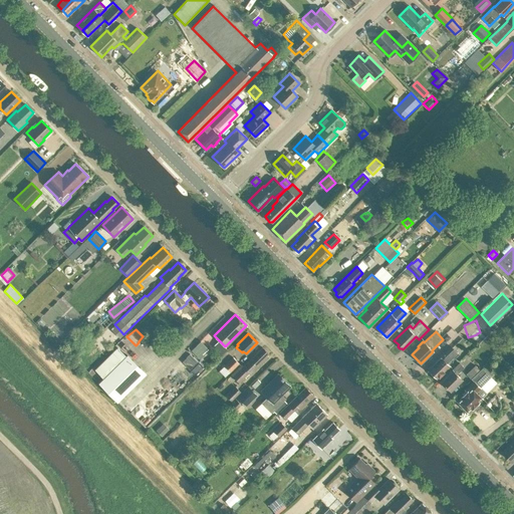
[(200,358),(209,349),(200,341),(192,349),(200,358)]
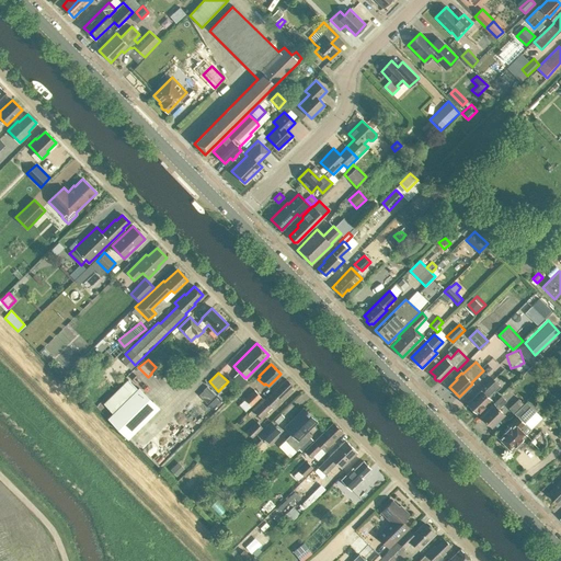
[(480,389),(467,402),(471,407),(470,408),(474,412),(476,411),(477,412),(491,399),(487,396),(497,385),(492,378),(481,389),(480,389)]
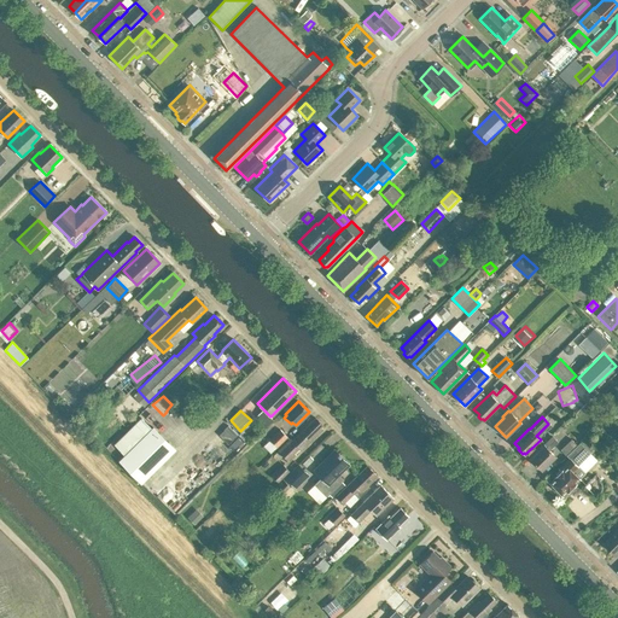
[(152,429),(141,418),(114,444),(124,456),(152,429)]
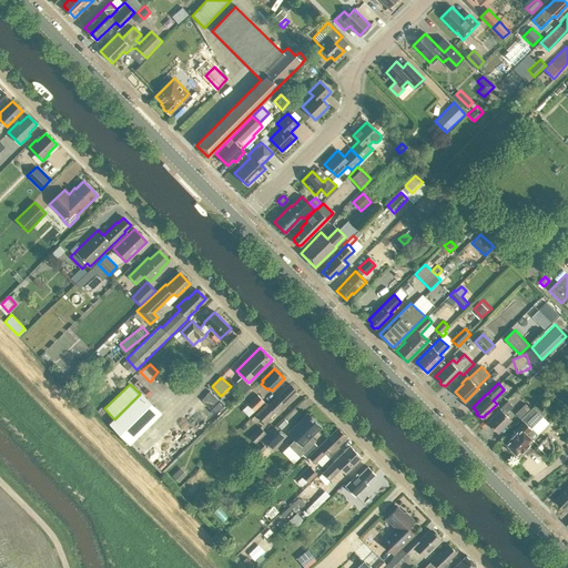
[(276,415),(296,395),(294,394),(296,392),(290,384),(267,406),(266,404),(255,415),(264,424),(274,413),(276,415)]
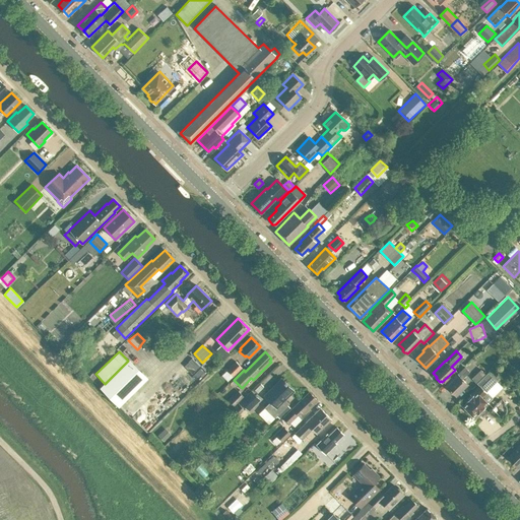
[(200,366),(192,358),(188,362),(184,366),(192,374),(200,366)]
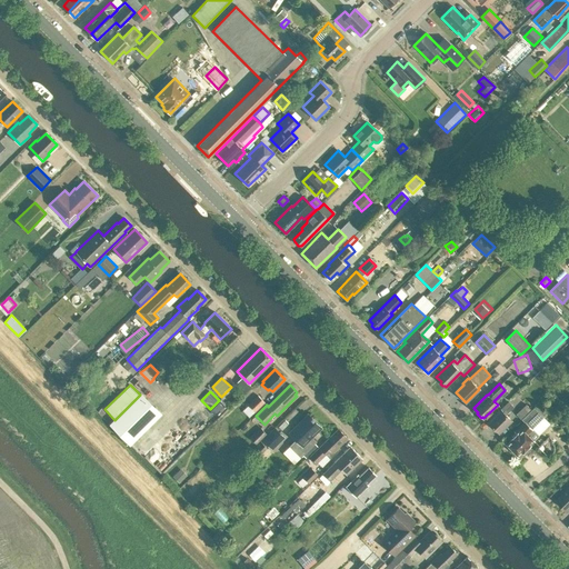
[(161,415),(141,395),(140,395),(115,420),(110,425),(130,445),(161,415)]
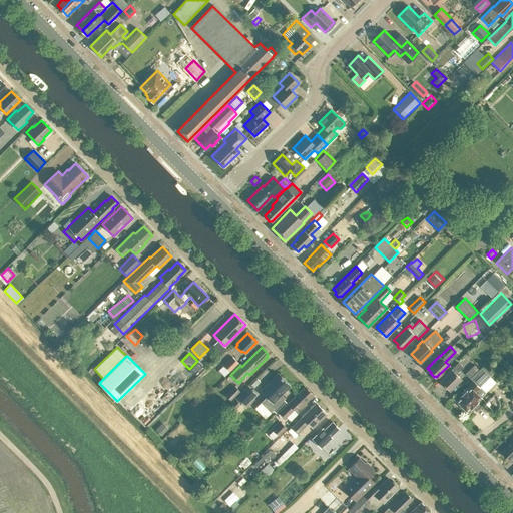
[(229,371),(238,363),(232,356),(223,365),(218,370),(224,376),(229,371)]
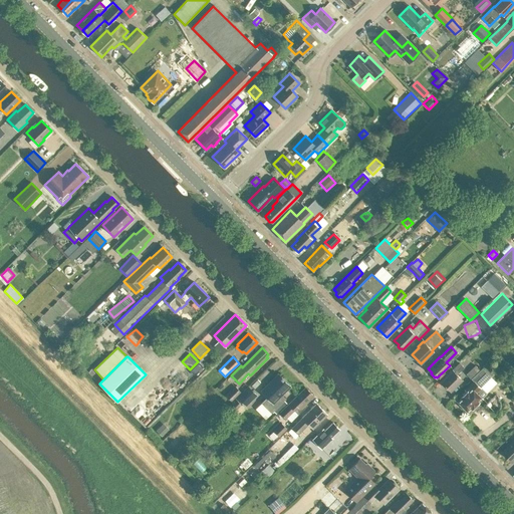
[(450,392),(462,379),(457,374),(464,368),(459,363),(440,381),(450,392)]
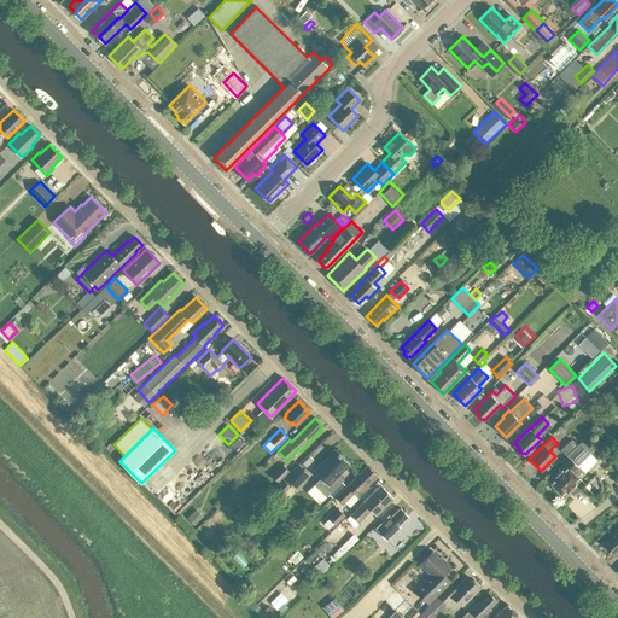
[(577,445),(571,439),(560,450),(566,456),(566,455),(577,445)]
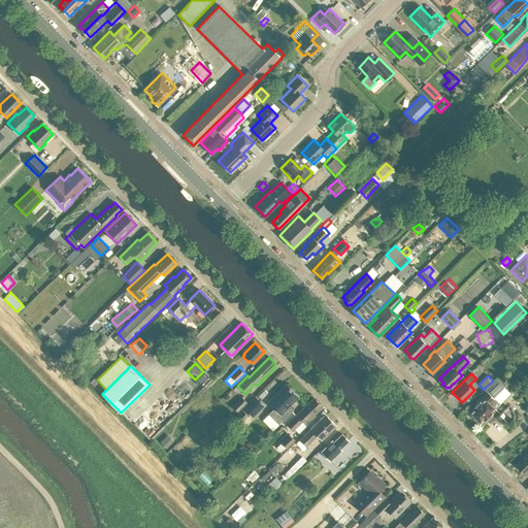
[(479,403),(469,413),(475,418),(475,420),(476,422),(480,422),(481,423),(495,408),(500,404),(500,403),(494,397),(503,388),(506,384),(500,376),(496,381),(495,378),(493,381),(484,389),(486,392),(476,401),(479,403)]
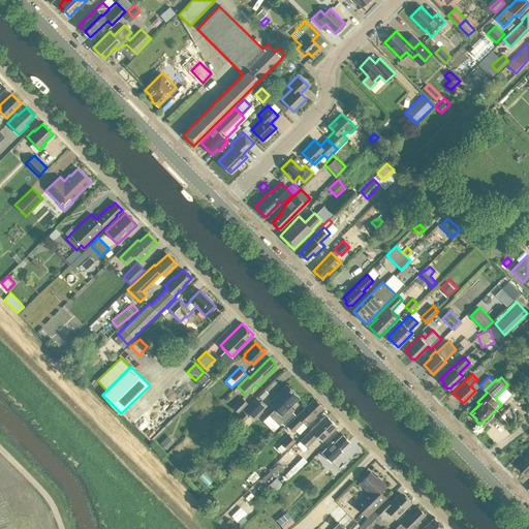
[(290,406),(299,398),(286,384),(269,402),(275,408),(269,414),(279,426),(293,410),(290,406)]
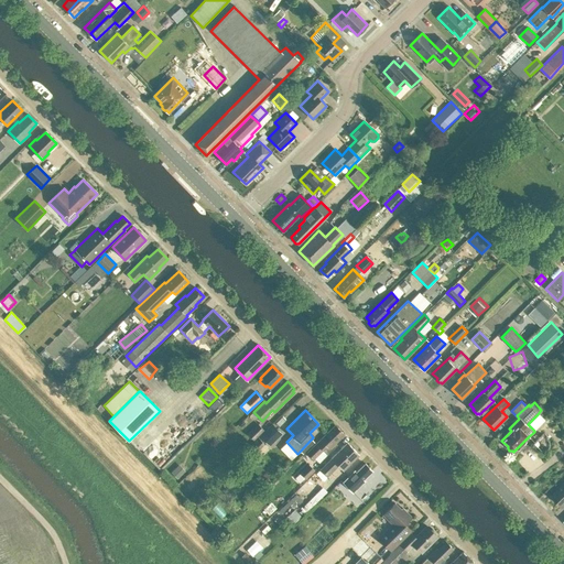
[(282,433),(272,423),(260,435),(270,446),(282,433)]
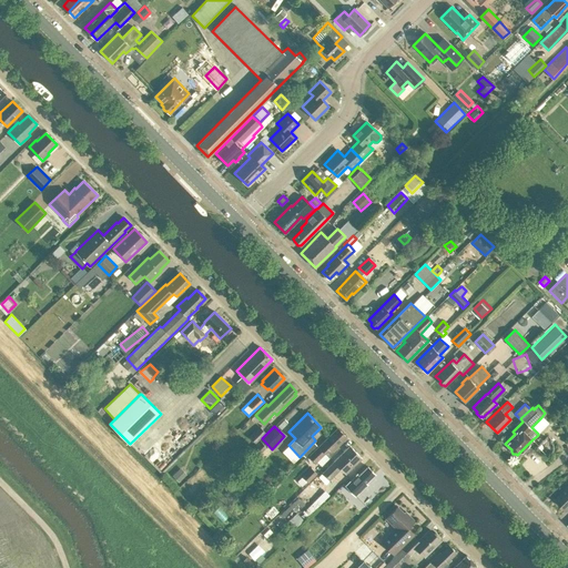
[(255,443),(265,433),(260,427),(250,437),(255,443)]
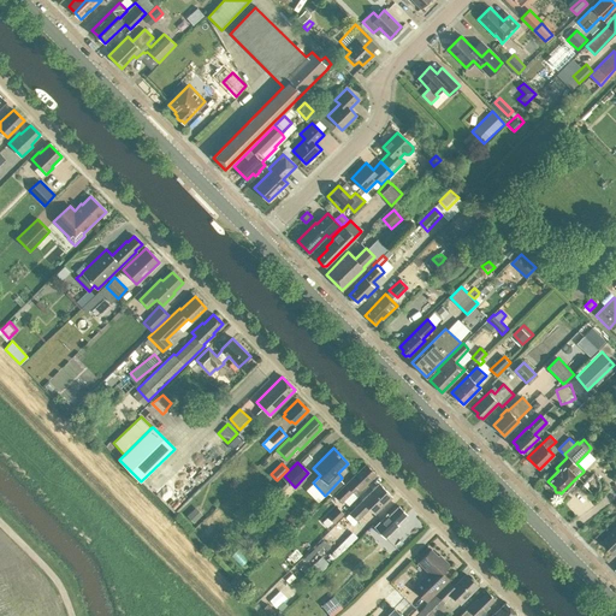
[(366,465),(335,496),(342,503),(353,492),(357,497),(368,486),(366,484),(375,474),(366,465)]
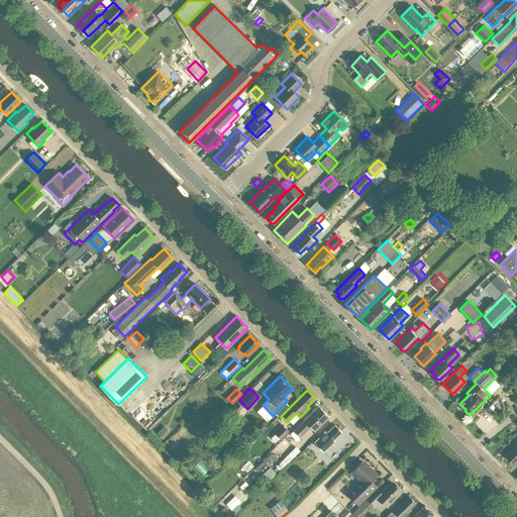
[(236,413),(242,407),(236,401),(230,407),(236,413)]
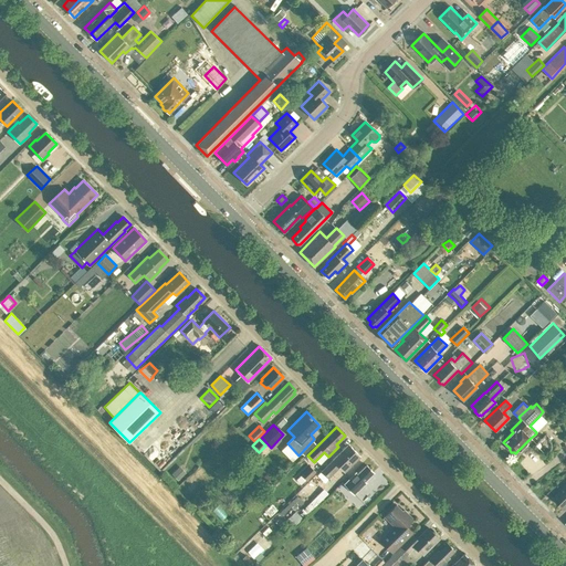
[(360,456),(348,444),(322,470),(328,478),(338,467),(344,472),(360,456)]
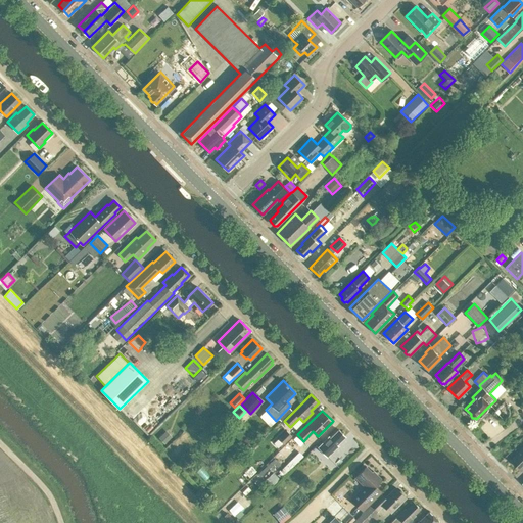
[(318,447),(322,452),(327,457),(337,445),(336,444),(345,436),(338,429),(330,438),(329,437),(318,447)]
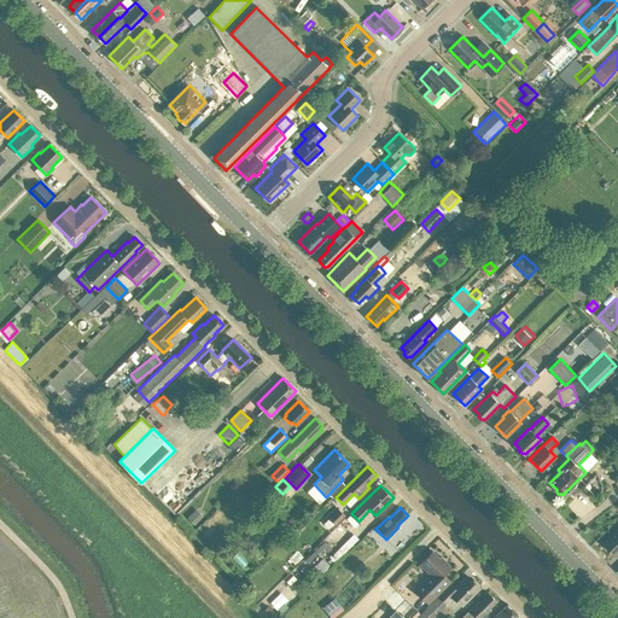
[(194,524),(203,516),(196,508),(187,517),(194,524)]
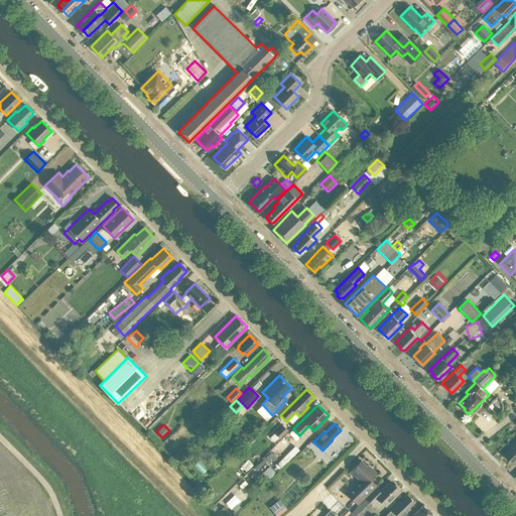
[(280,438),(287,430),(282,424),(274,432),(278,436),(280,438)]
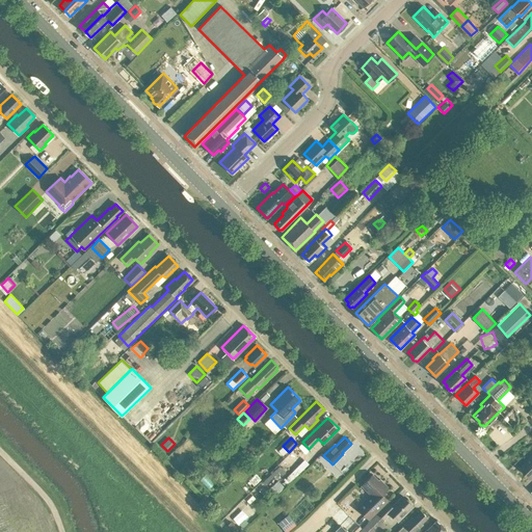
[(296,451),(304,457),(309,451),(301,445),(296,451)]
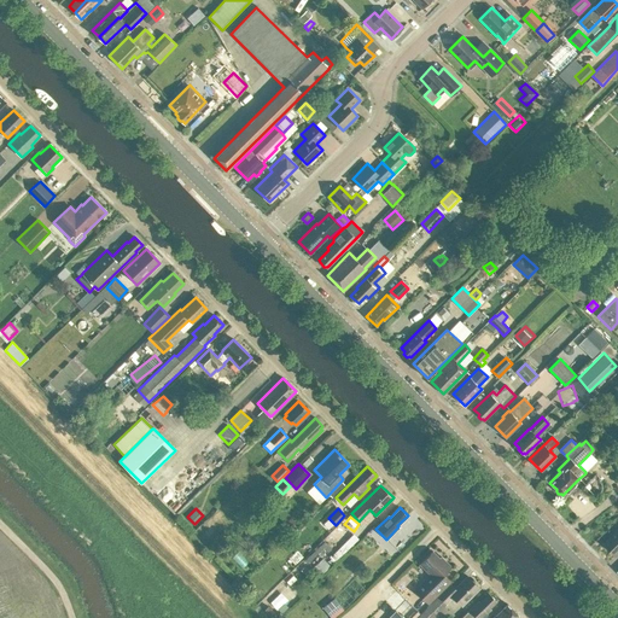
[(333,523),(328,518),(324,524),(328,529),(333,523)]
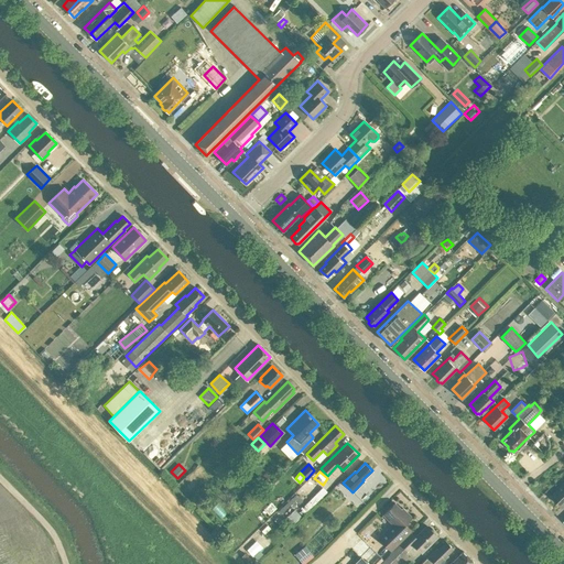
[(563,483),(551,496),(563,508),(563,506),(563,483)]
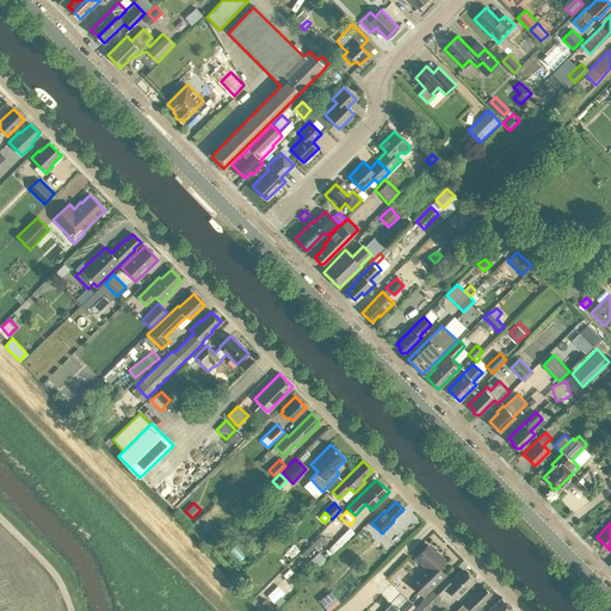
[(328,548),(333,554),(358,530),(352,525),(328,548)]
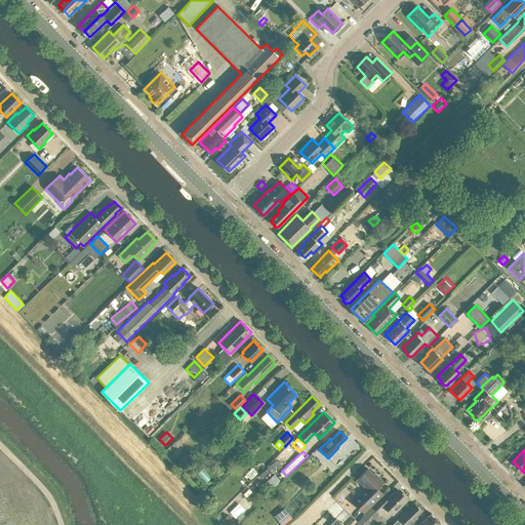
[(356,479),(366,489),(364,491),(363,490),(352,500),(363,513),(380,495),(374,490),(382,481),(377,476),(376,477),(367,468),(356,479)]
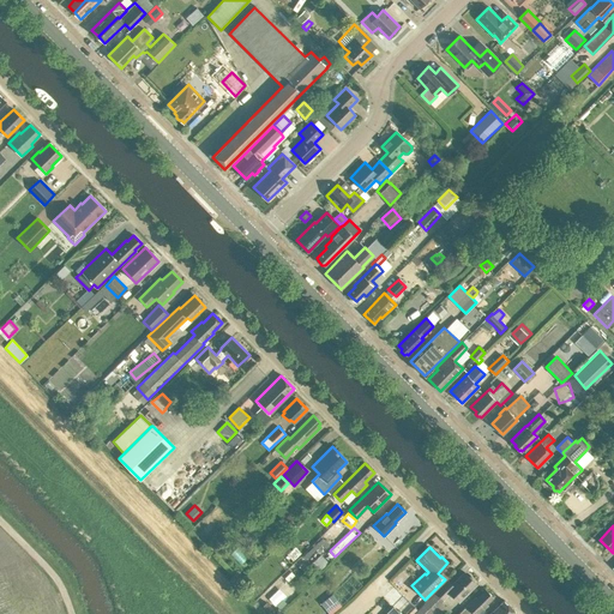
[(319,571),(327,563),(320,554),(312,563),(319,571)]
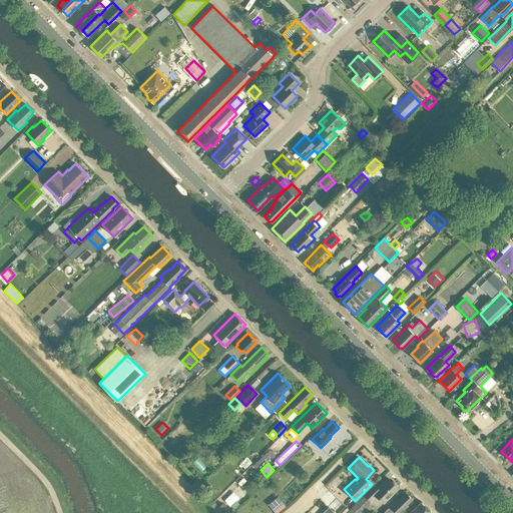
[(382,503),(398,488),(388,478),(378,488),(374,485),(345,512),(358,512),(375,496),(382,503)]
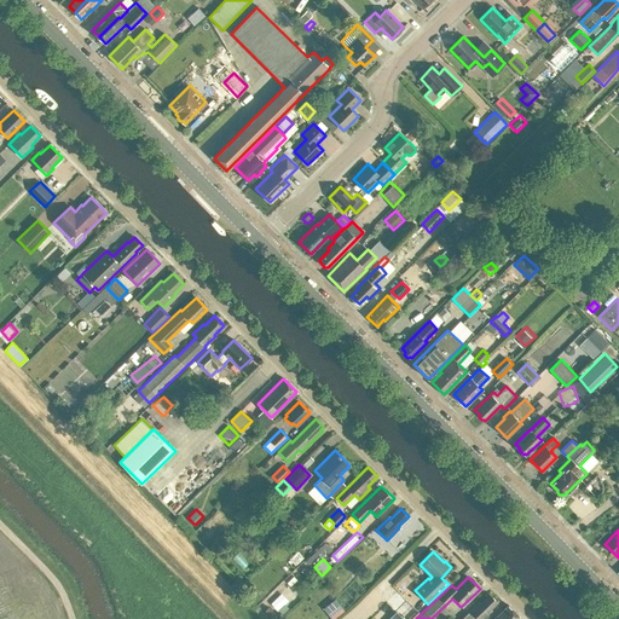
[(398,590),(386,602),(395,612),(388,618),(411,618),(418,612),(398,590)]
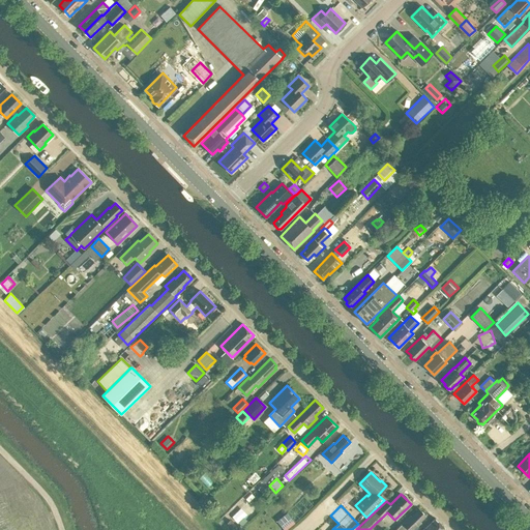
[(418,523),(425,516),(419,509),(411,517),(410,514),(402,523),(403,523),(394,529),(407,529),(408,529),(413,529),(419,525),(418,523)]
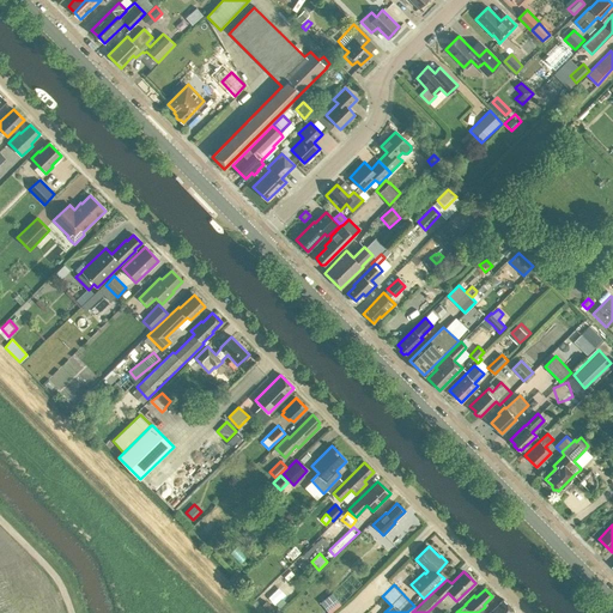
[(328,612),(329,612),(341,605),(332,593),(320,602),(328,612)]
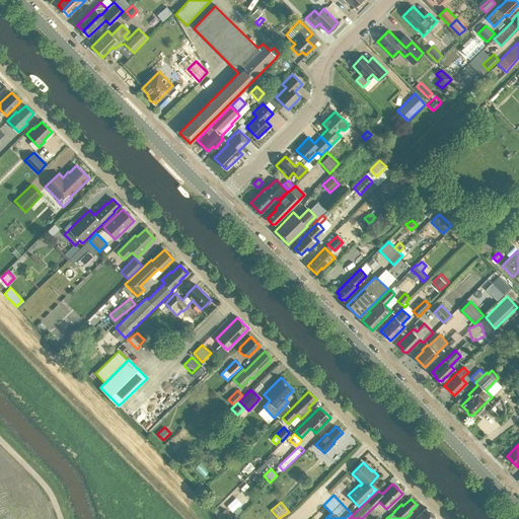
[(436,518),(437,518),(426,507),(414,518),(436,518)]
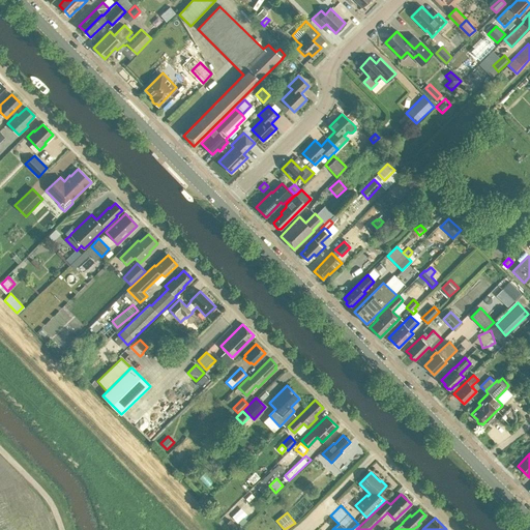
[(230,520),(227,522),(233,529),(236,526),(230,520)]
